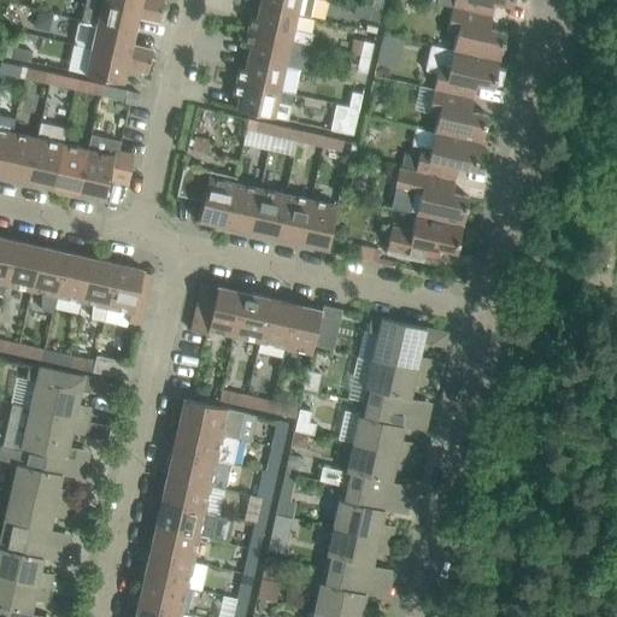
[(83,0),(80,19),(97,23),(134,31),(137,17),(159,22),(162,11),(113,0),(83,0)]
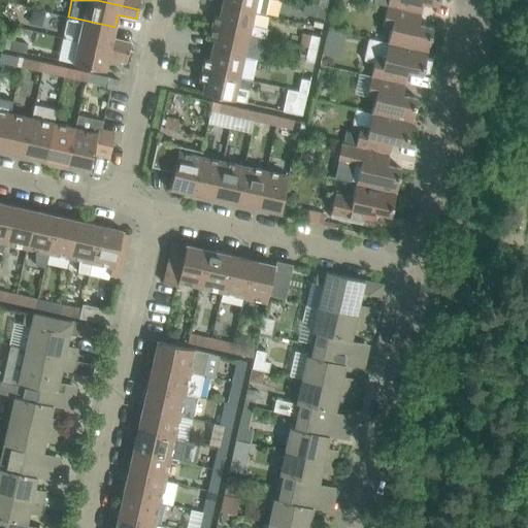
[(97,0),(138,9),(139,0),(97,0)]
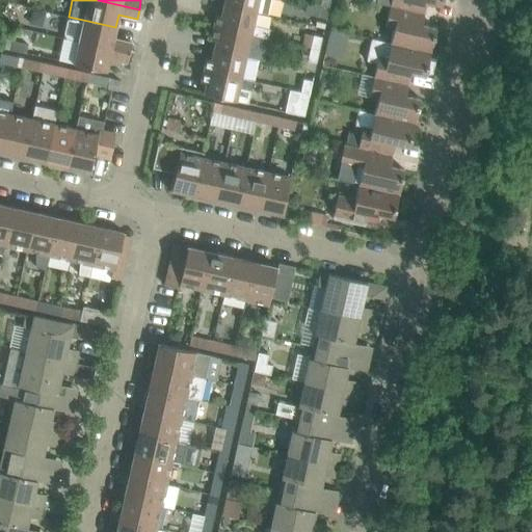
[(269,0),(223,0),(222,5),(256,12),(267,15),(269,0)]
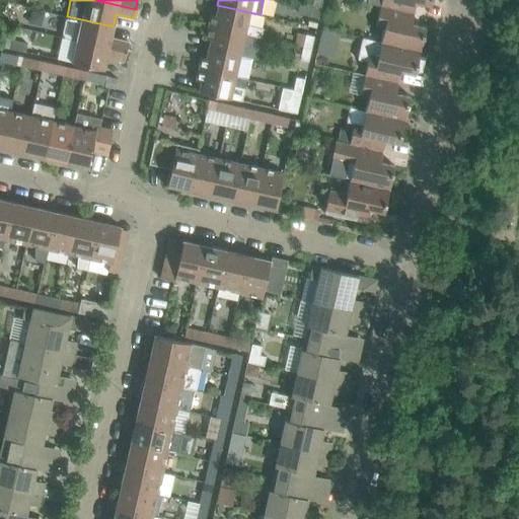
[(367,0),(367,2),(380,5),(409,12),(412,12),(414,13),(414,12),(416,1),(430,5),(431,0),(367,0)]
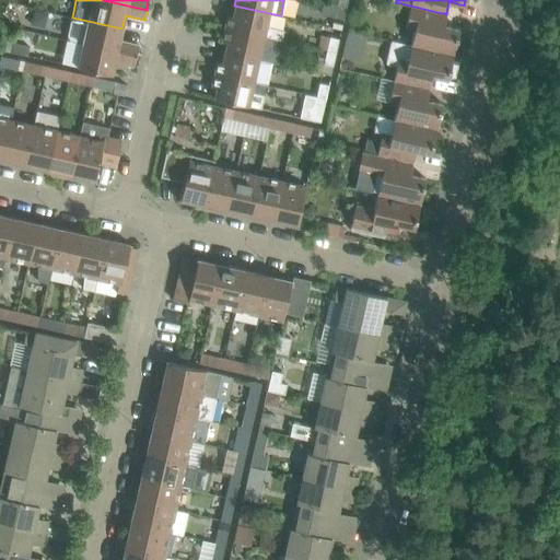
[(343,20),(346,7),(337,4),(334,18),(343,20)]
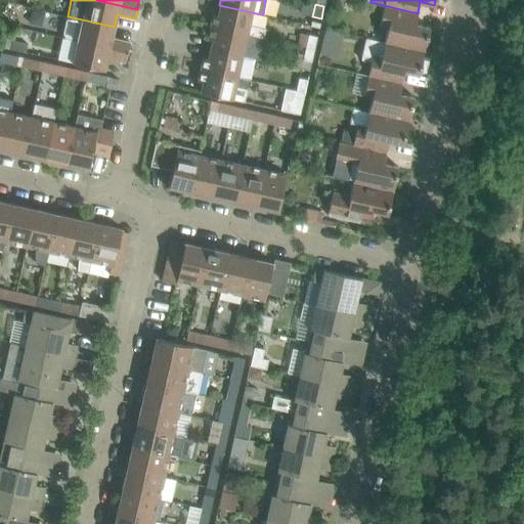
[(213,13),(210,26),(247,34),(263,38),(265,28),(263,28),(265,19),(251,16),(252,12),(219,5),(217,14),(213,13)]
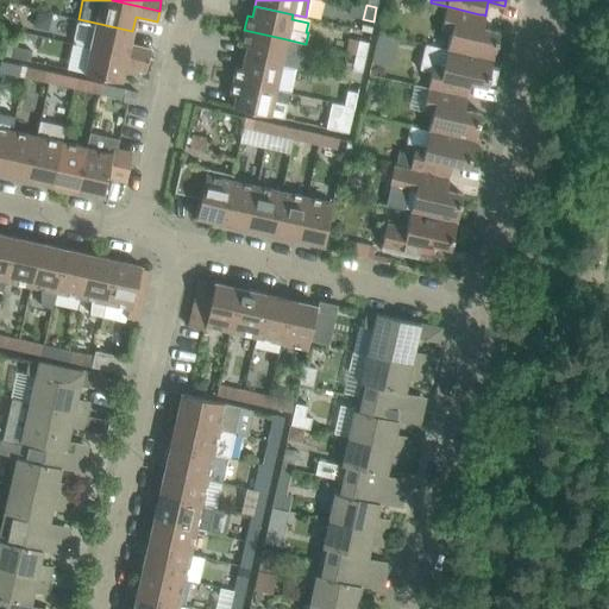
[(482,29),(485,16),(483,14),(479,14),(446,6),(440,30),(451,32),(446,49),(493,60),(498,32),(482,29)]
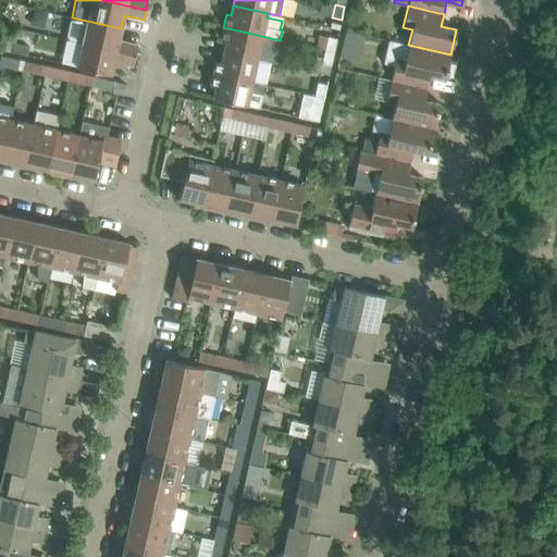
[(36,25),(46,20),(47,13),(33,10),(29,24),(36,25)]
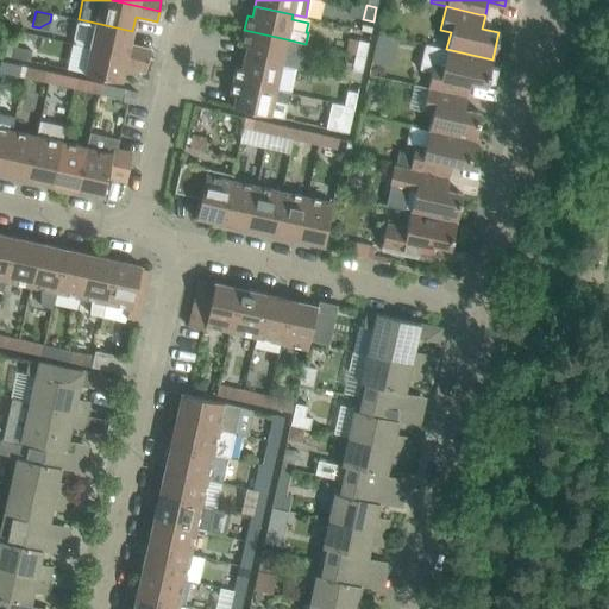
[(132,31),(95,23),(79,19),(74,44),(89,48),(148,61),(150,49),(130,44),(132,31)]
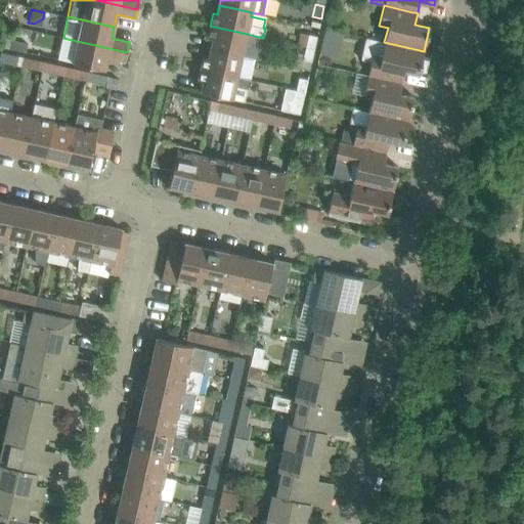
[(210,26),(207,38),(212,39),(210,48),(242,55),(254,58),(258,59),(263,38),(247,34),(210,26)]
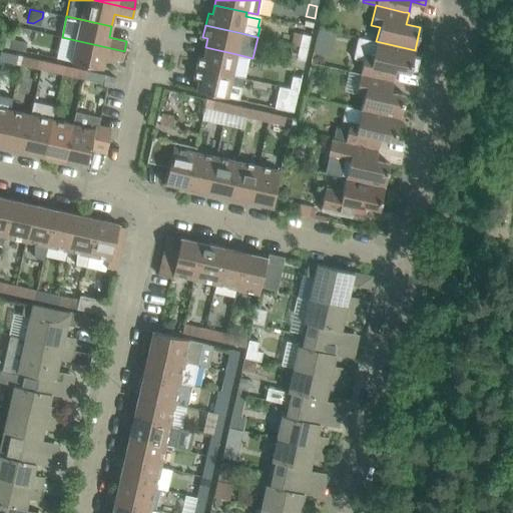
[(299,46),(308,48),(311,36),(302,34),(299,46)]
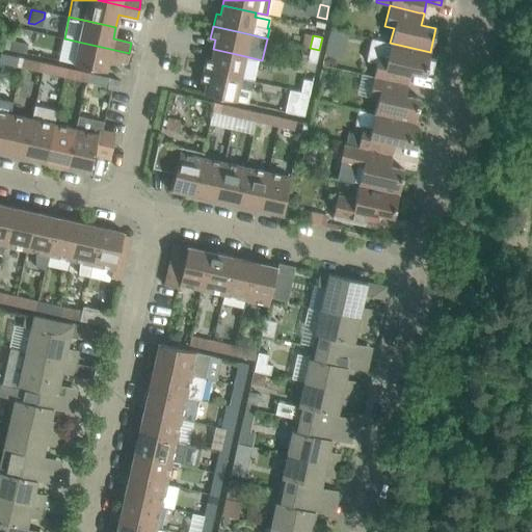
[(0,37),(0,47),(0,48),(7,49),(25,53),(27,44),(9,40),(0,37)]
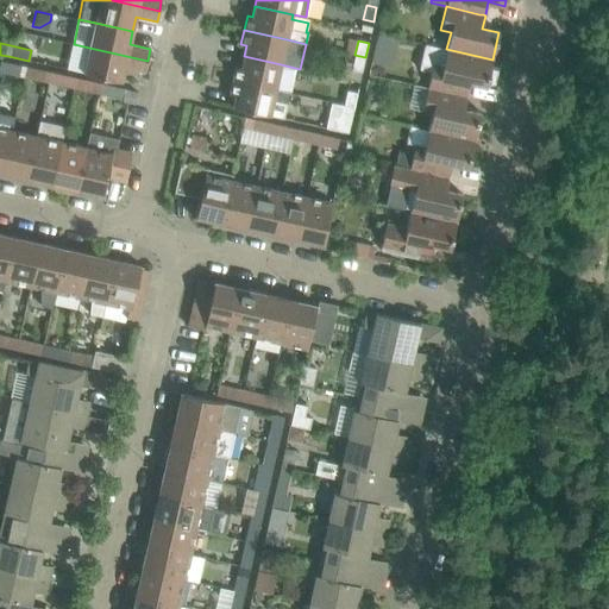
[(465,95),(466,96),(466,95),(470,82),(487,87),(487,85),(495,83),(498,68),(491,64),(493,60),(446,49),(425,44),(419,70),(431,73),(427,87),(462,95),(465,95)]
